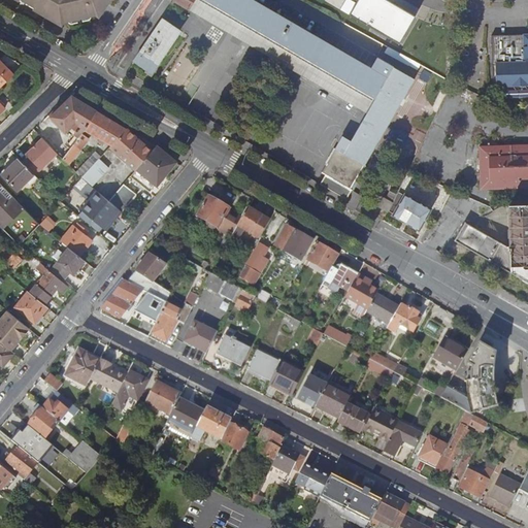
[(18,0),(19,0),(18,0),(25,0),(34,5),(32,8),(39,12),(41,9),(48,13),(52,8),(58,11),(53,21),(60,25),(65,17),(71,20),(87,15),(90,10),(98,15),(102,8),(94,2),(95,0),(101,0),(102,1),(103,0),(18,0)]
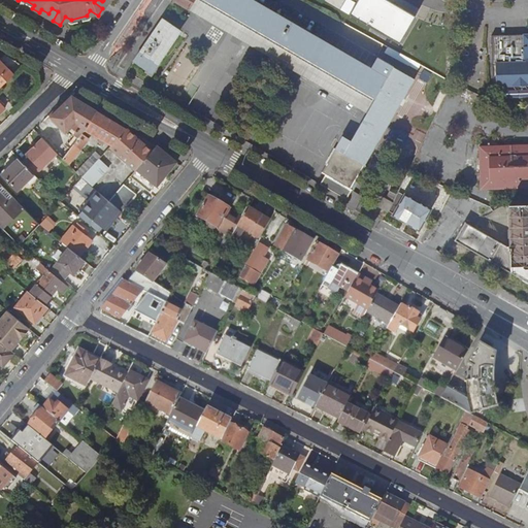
[(190,10),(196,0),(175,0),(174,2),(190,10)]
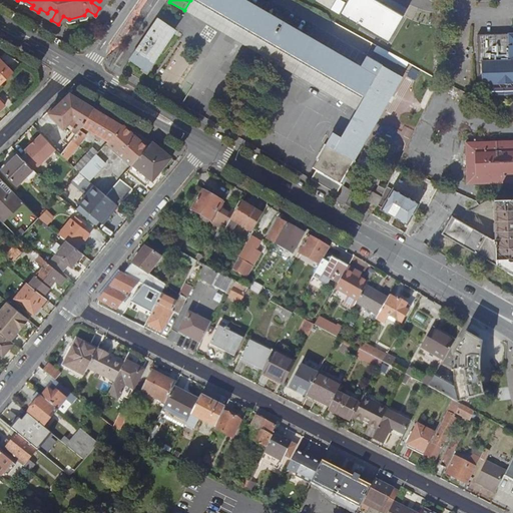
[(268,38),(200,0),(190,0),(184,10),(259,53),(268,38)]
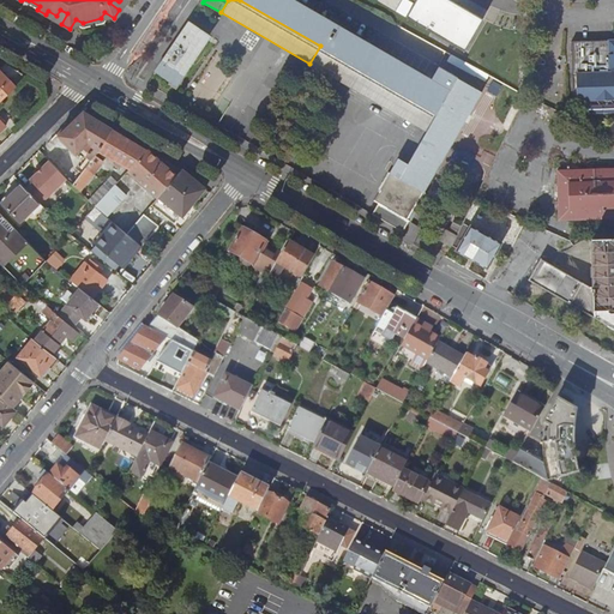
[(240,0),(320,46),(309,64),(336,79),(347,61),(354,65),(349,72),(361,79),(365,73),(435,113),(426,131),(408,163),(399,158),(383,188),(381,188),(374,200),(379,203),(373,214),(402,230),(481,91),(439,68),(432,80),(294,0),(240,0)]
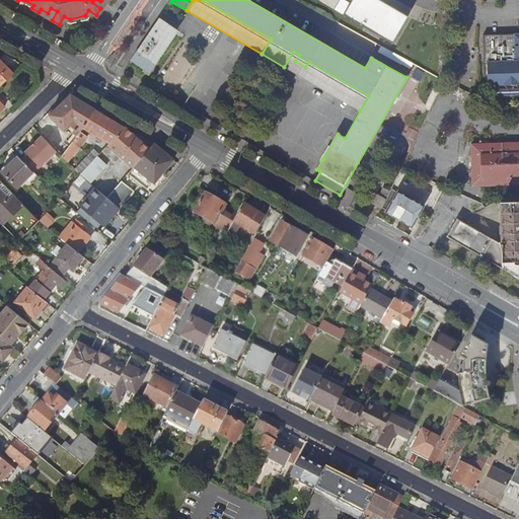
[(424,0),(423,11),(436,13),(438,0),(424,0)]
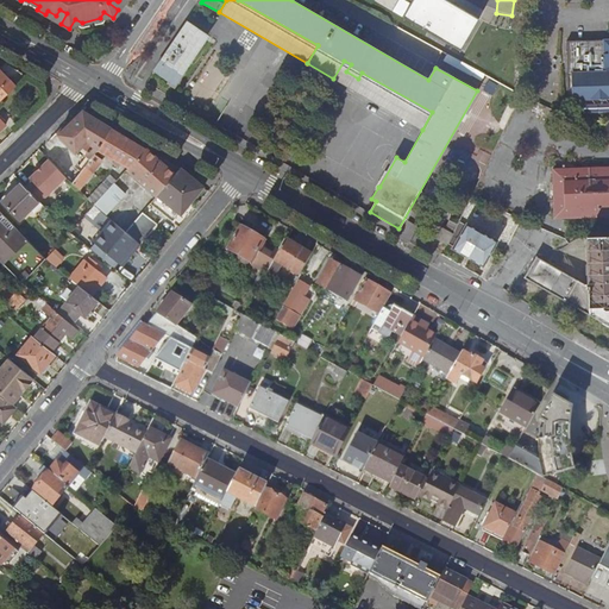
[(48,11),(45,14),(57,22),(61,24),(67,13),(60,10),(56,16),(48,11)]
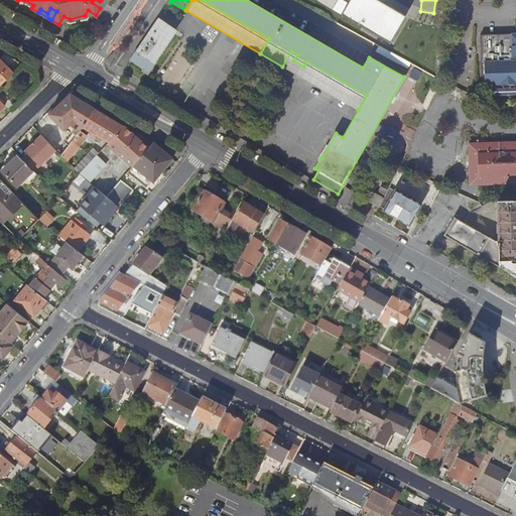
[(160,17),(132,59),(148,71),(175,27),(160,17)]
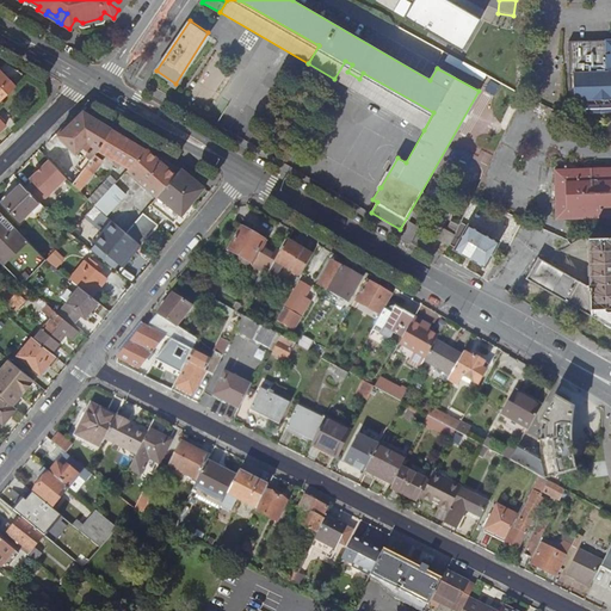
[(452,53),(451,55),(483,72),(489,60),(458,43),(456,48),(439,38),(436,44),(452,53)]
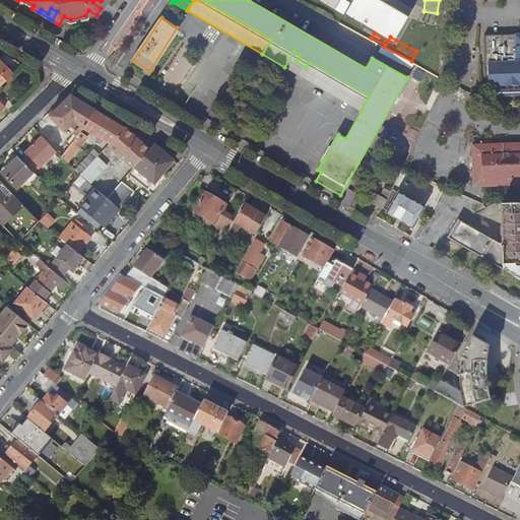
[(519,34),(483,35),(483,63),(486,62),(486,72),(488,85),(519,83),(519,34)]
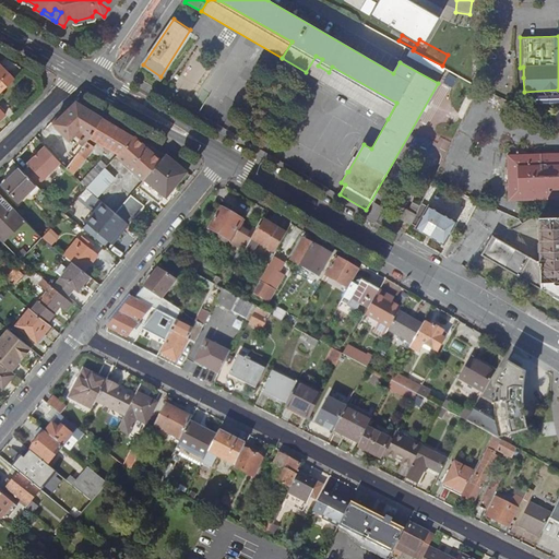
[(316,56),(306,72),(388,119),(396,103),(332,67),(329,72),(318,66),(322,59),(316,56)]
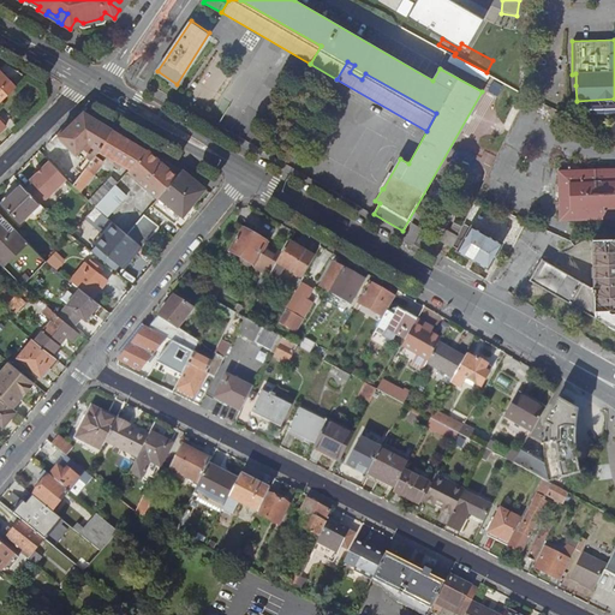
[(0,70),(0,101),(0,102),(16,87),(0,70)]
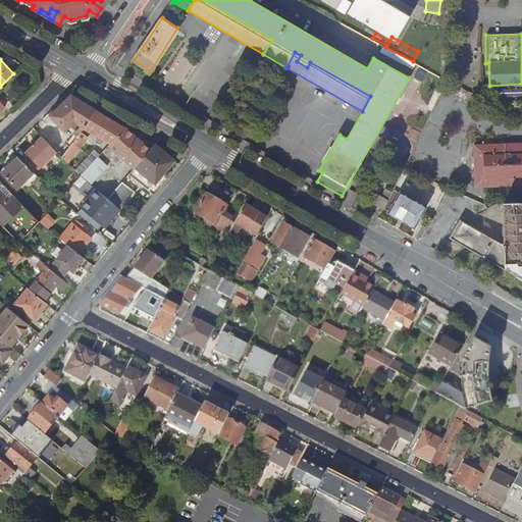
[(86,100),(80,97),(70,92),(67,94),(96,110),(97,107),(86,100)]
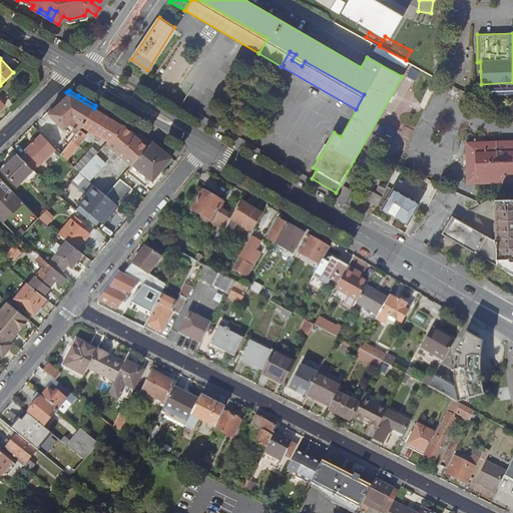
[(94,108),(66,92),(47,111),(62,126),(65,123),(77,134),(80,130),(84,126),(83,125),(94,108)]
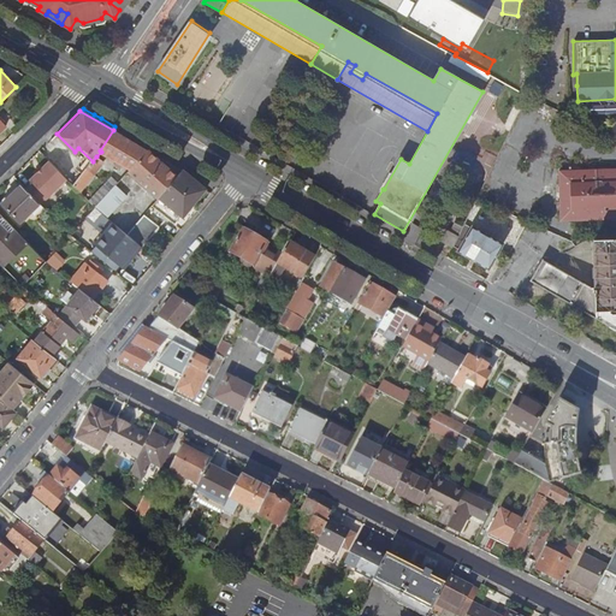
[(148,150),(113,130),(100,150),(101,152),(112,158),(110,161),(113,164),(114,160),(131,170),(148,150)]
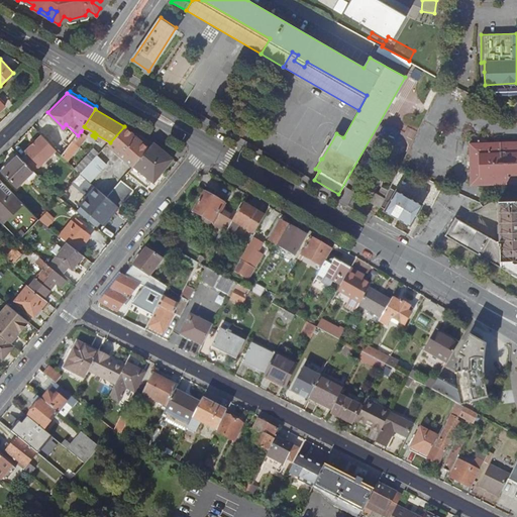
[(110,142),(108,144),(125,160),(144,138),(124,126),(110,142)]
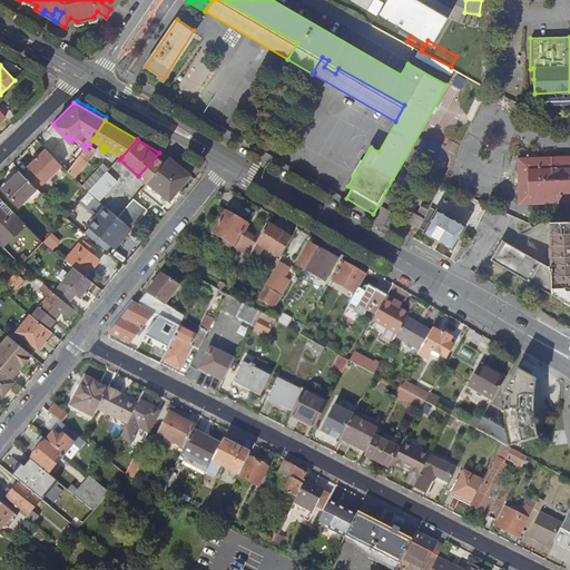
[(86,149),(69,172),(75,178),(97,149),(89,145),(86,149)]
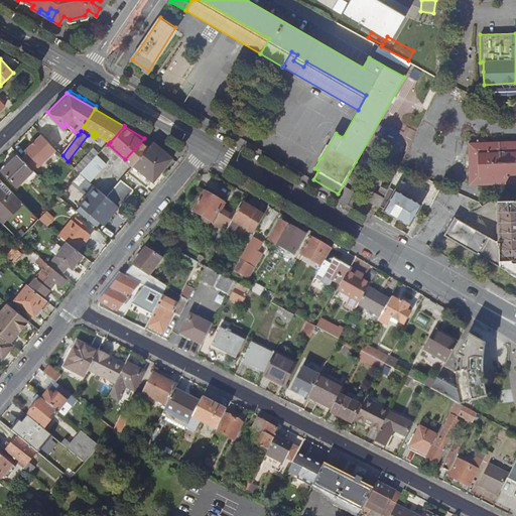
[(22,158),(31,166),(35,171),(56,150),(41,135),(35,141),(32,144),(25,150),(28,152),(22,158)]
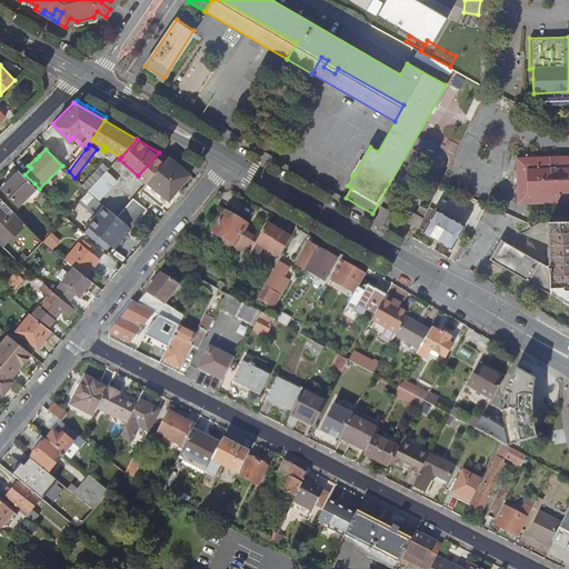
[(159,152),(138,176),(147,183),(168,158),(159,152)]
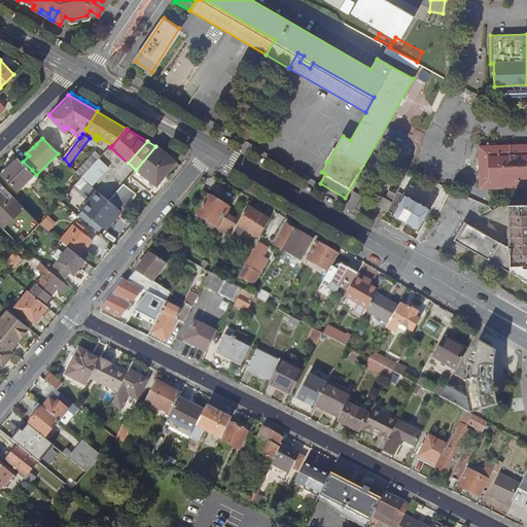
[(136,170),(132,174),(150,190),(156,184),(157,185),(177,162),(156,145),(155,146),(136,170)]
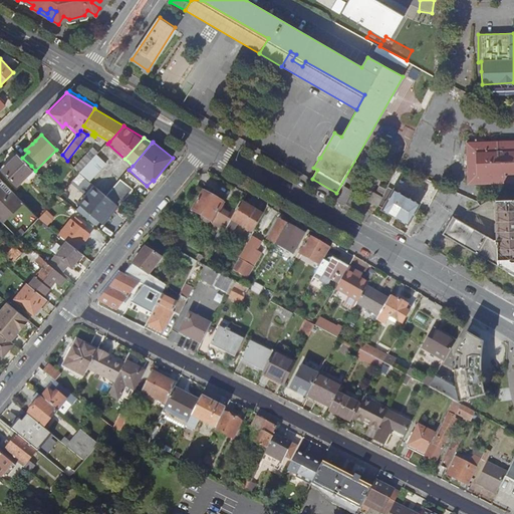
[(470,184),(509,183),(513,182),(513,145),(469,148),(470,184)]
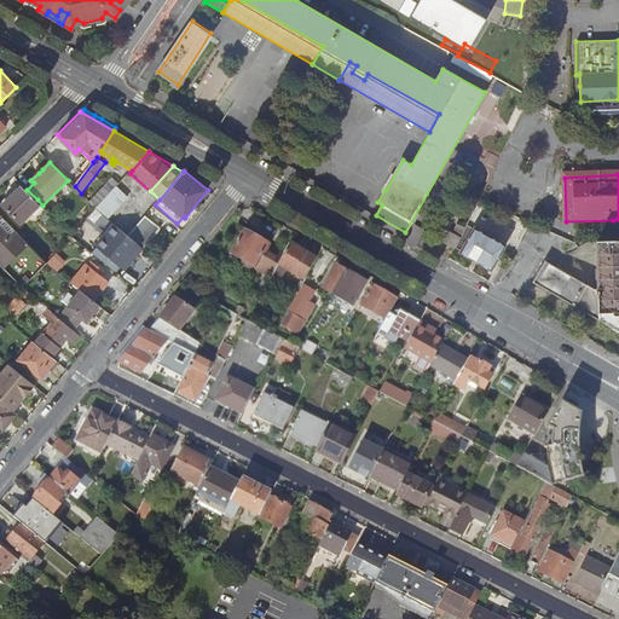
[(27,190),(23,185),(4,204),(21,223),(32,213),(39,219),(47,210),(42,206),(38,200),(27,190)]
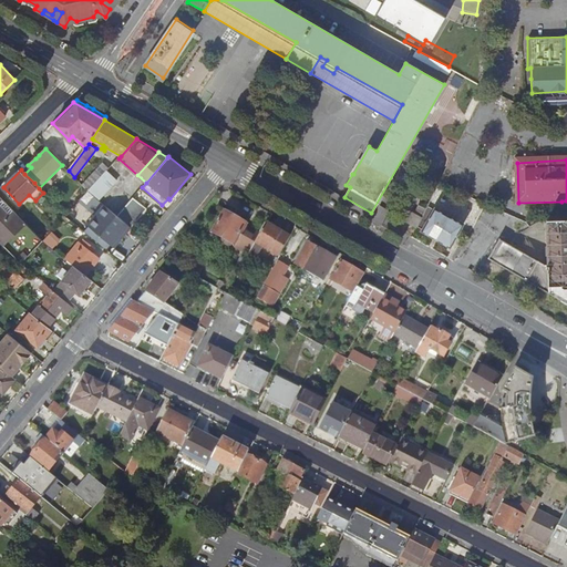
[(107,171),(89,192),(99,199),(116,179),(107,171)]
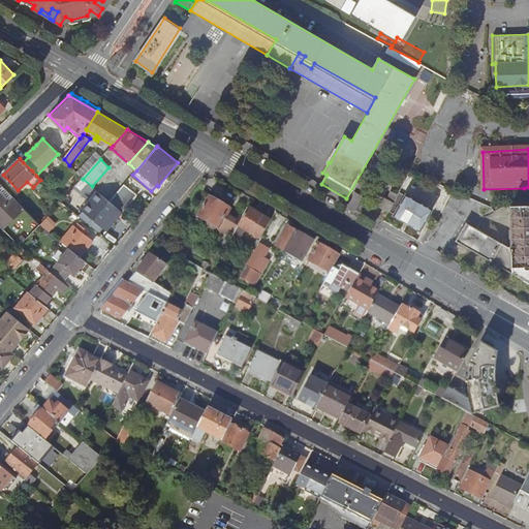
[(64,178),(72,186),(81,179),(71,169),(70,170),(71,172),(64,178)]
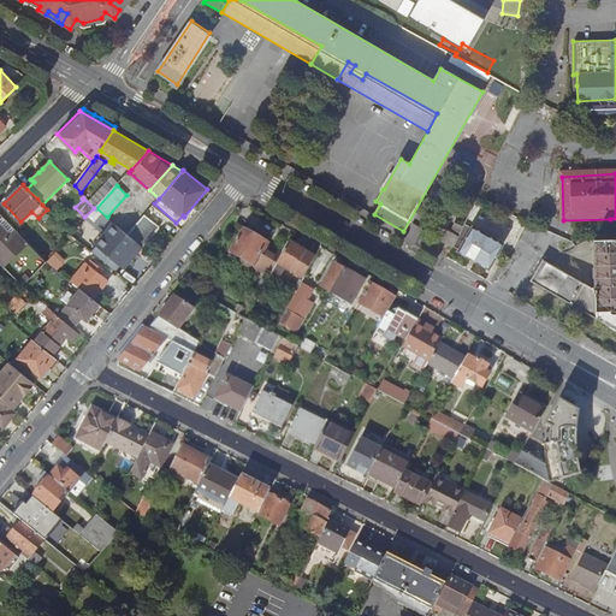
[(47,261),(0,212),(0,260),(18,243),(24,249),(10,261),(22,274),(17,279),(23,286),(47,261)]
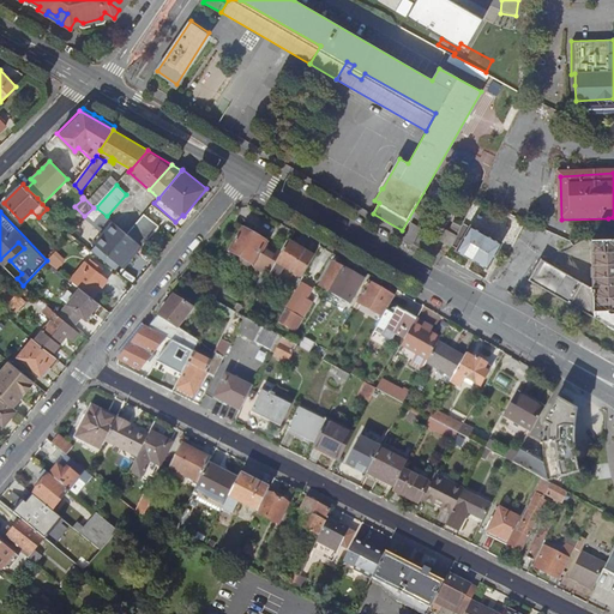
[(145,212),(127,233),(139,242),(143,246),(161,226),(145,212)]
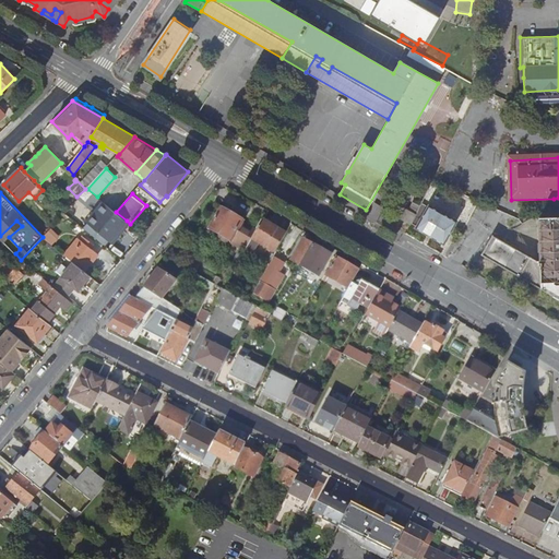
[(71,198),(62,206),(66,210),(73,201),(71,198)]
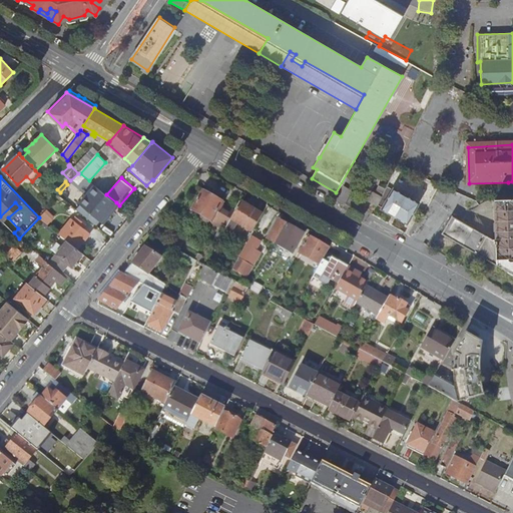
[(106,194),(94,184),(79,203),(101,221),(116,202),(106,194)]
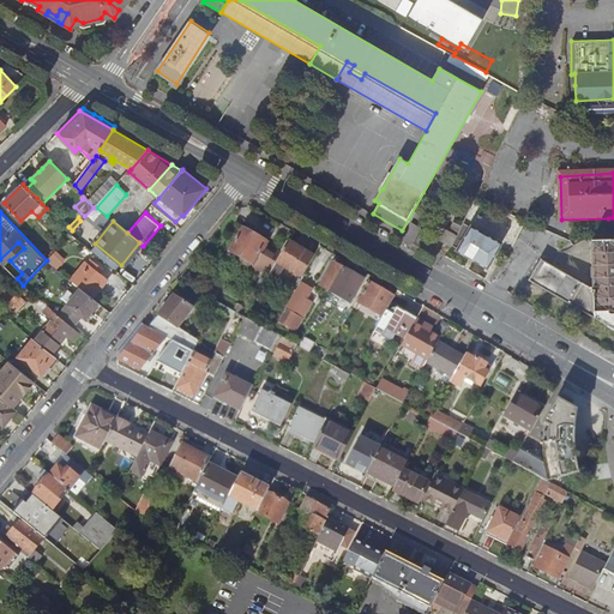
[(457,234),(452,245),(486,265),(499,242),(463,221),(457,234)]
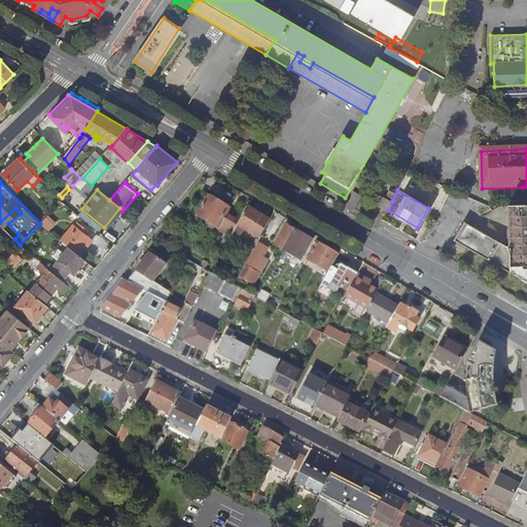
[(216,229),(231,237),(231,236),(235,229),(237,224),(241,217),(227,210),(229,208),(209,196),(198,216),(206,221),(206,224),(207,225),(212,229),(214,229),(215,227),(216,227),(217,227),(216,229)]
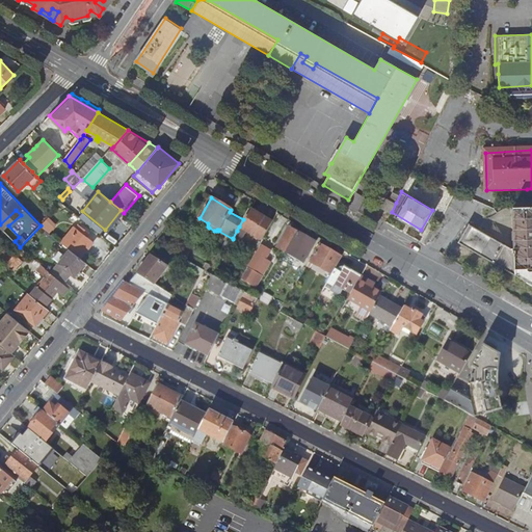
[(382,207),(392,212),(396,203),(387,198),(382,207)]
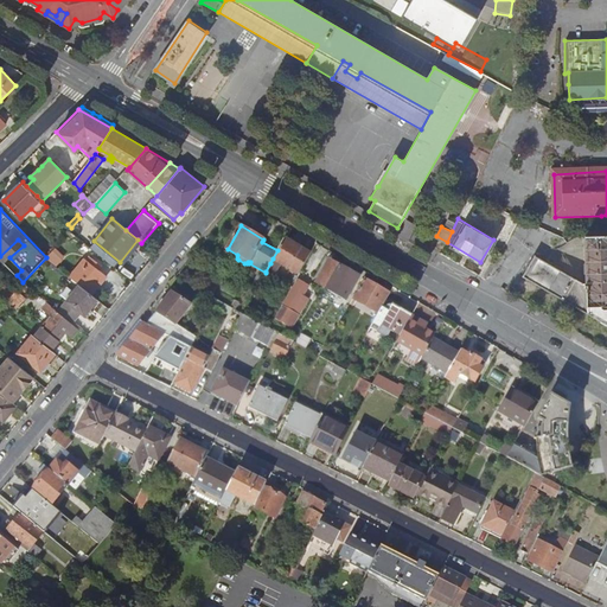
[(606,234),(587,235),(588,283),(583,283),(536,257),(524,278),(606,324),(606,234)]
